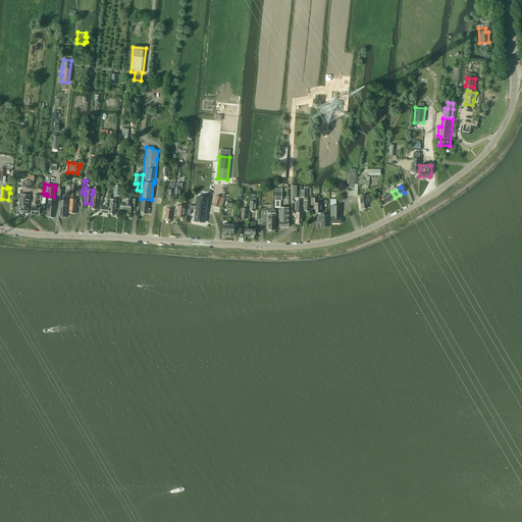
[(307,191),(301,191),(301,198),(303,198),(303,205),(304,205),(304,211),(309,211),(309,201),(307,201),(307,191)]
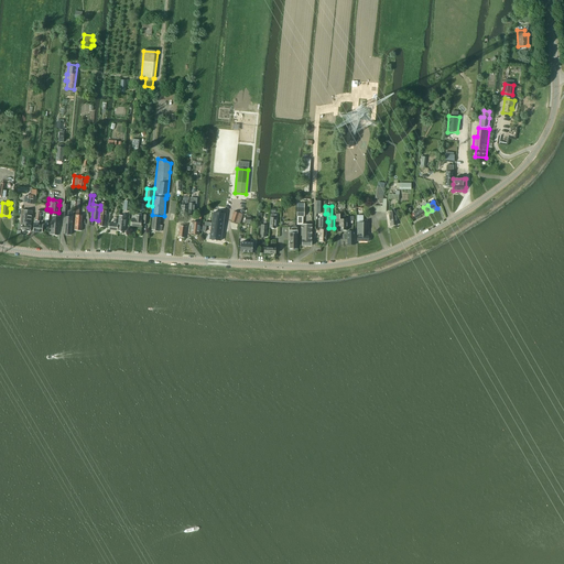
[(418,210),(422,217),(426,214),(423,207),(418,210)]
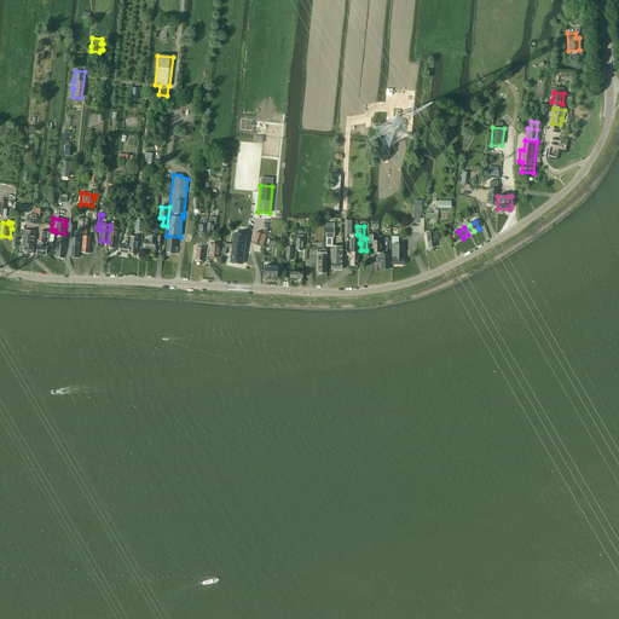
[(27,231),(25,247),(33,248),(35,232),(27,231)]
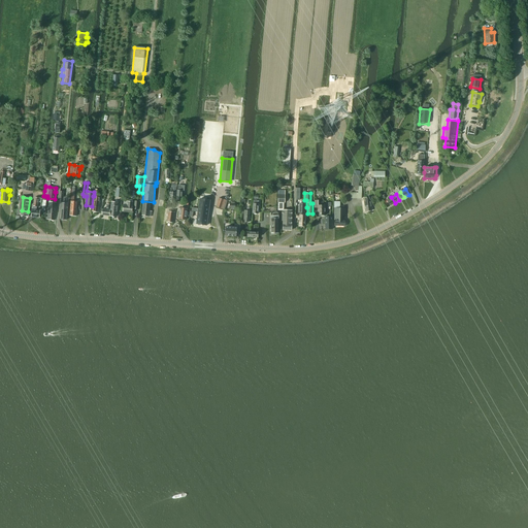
[(32,209),(31,217),(39,218),(39,210),(36,210),(37,207),(39,198),(35,197),(33,206),(32,209)]
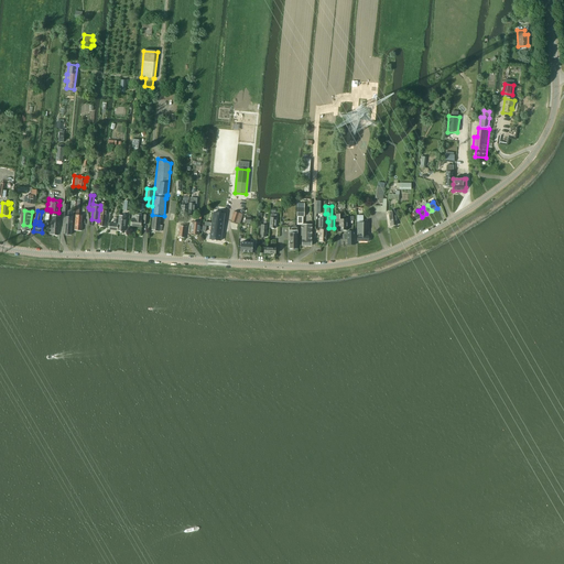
[(416,220),(422,217),(418,210),(412,214),(416,220)]
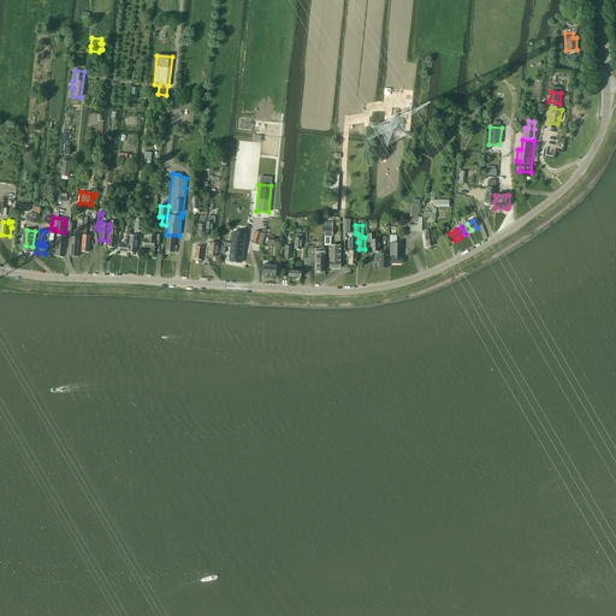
[(255,231),(253,242),(261,244),(264,240),(265,236),(265,235),(255,231)]
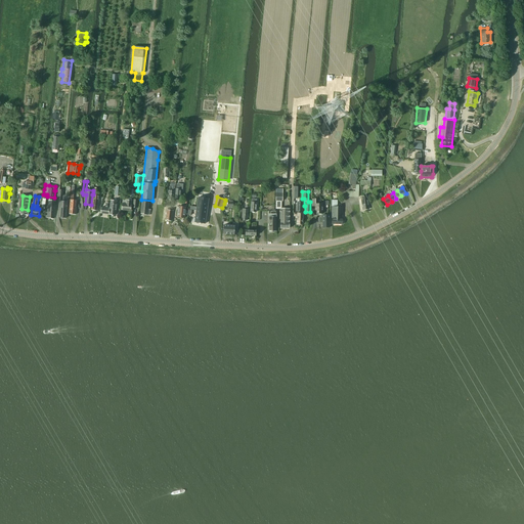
[(193,218),(192,222),(194,222),(205,224),(208,202),(209,200),(199,198),(195,218),(193,218)]
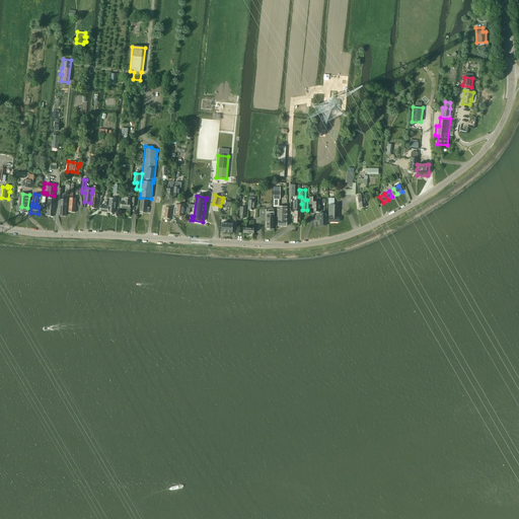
[(319,212),(319,202),(312,202),(312,197),(309,197),(309,205),(312,205),(312,212),(319,212)]
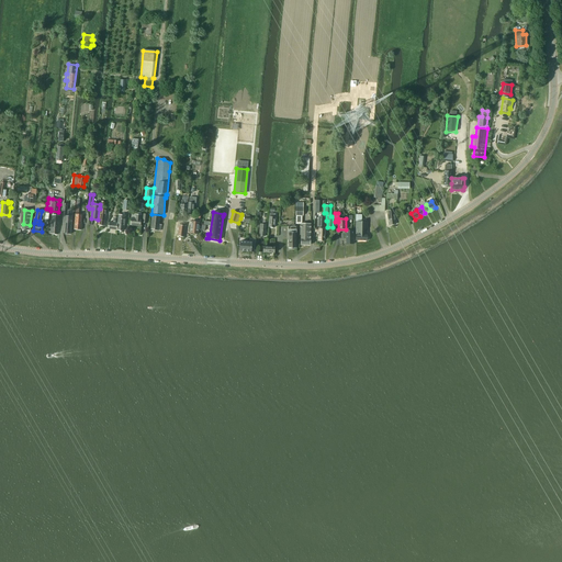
[(48,228),(48,234),(51,234),(57,234),(59,216),(53,215),(52,228),(48,228)]
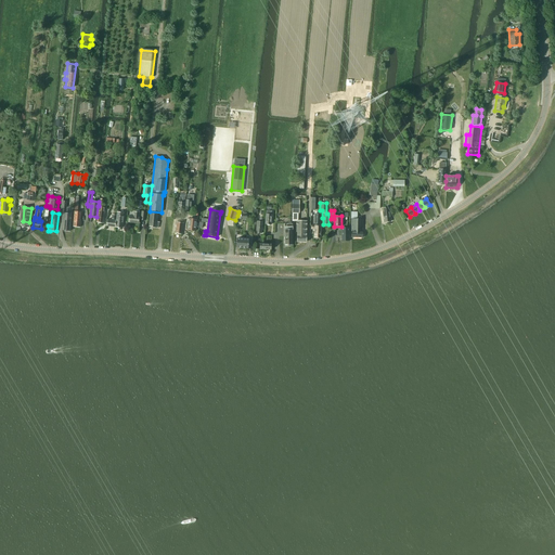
[(139,223),(140,213),(133,213),(133,216),(129,216),(129,222),(139,223)]
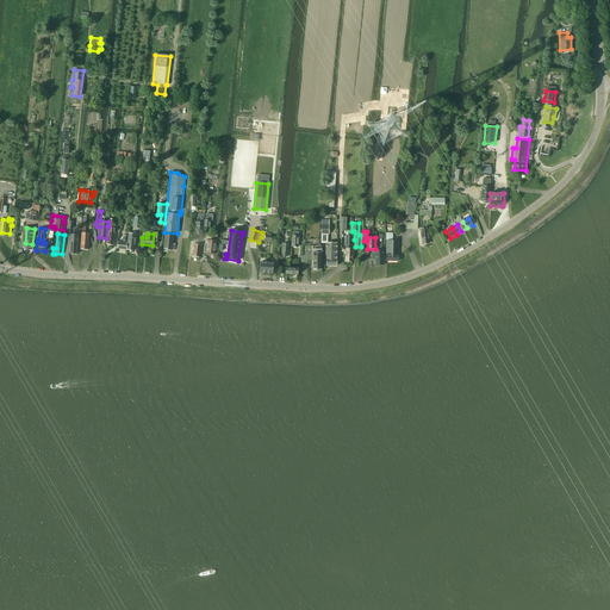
[(322,234),(322,243),(325,243),(325,255),(327,255),(327,266),(336,266),(337,243),(328,243),(328,235),(322,234)]
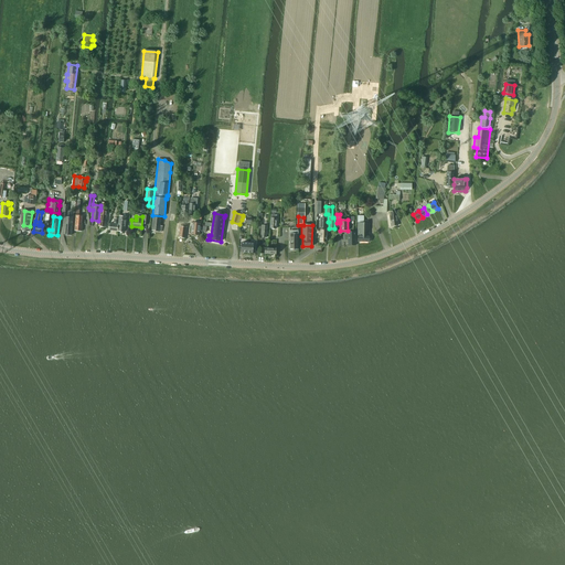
[(64,217),(63,235),(72,235),(72,225),(74,225),(74,219),(73,219),(73,217),(64,217)]
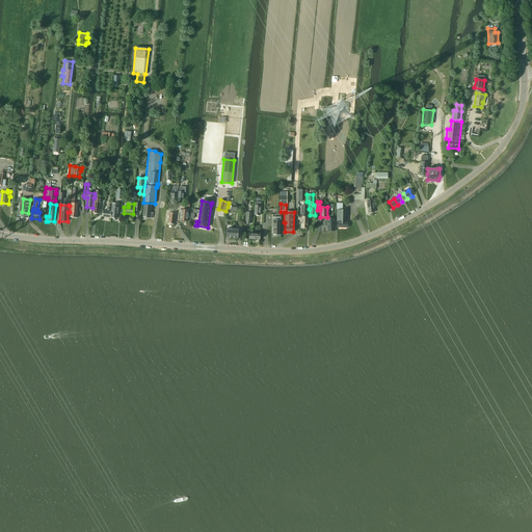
[(153,218),(154,214),(151,213),(152,206),(144,205),(142,217),(151,218),(153,218)]
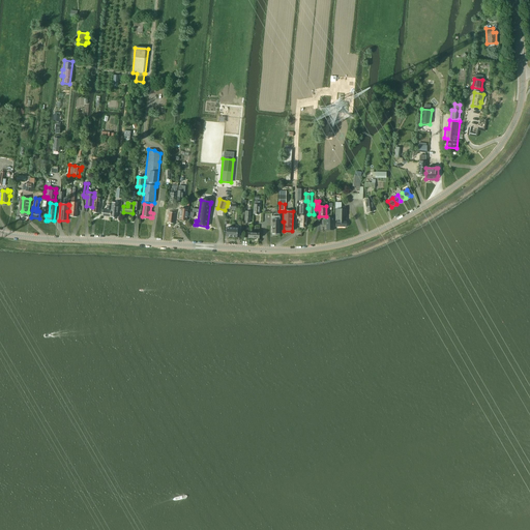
[(242,211),(242,214),(245,215),(244,223),(251,223),(251,212),(252,208),(248,208),(248,212),(245,211),(244,211),(242,211)]
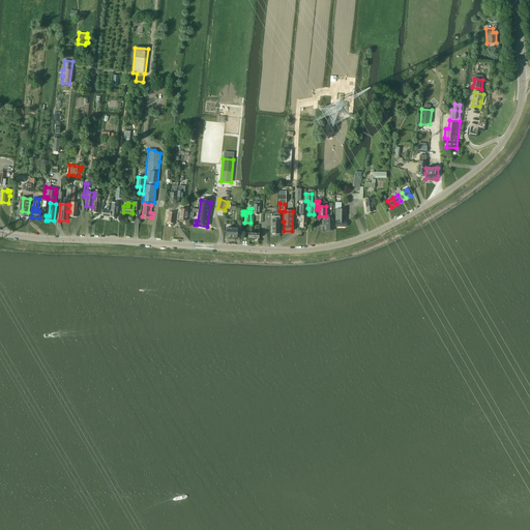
[(180,209),(179,219),(186,221),(186,217),(189,217),(189,213),(186,212),(187,210),(180,209)]
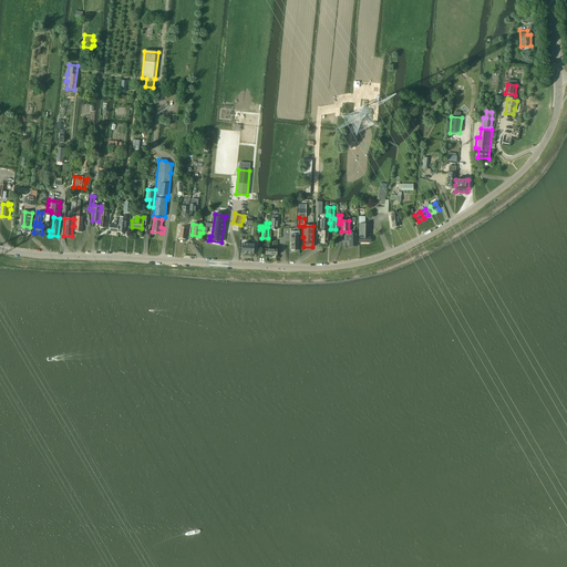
[(370,224),(359,224),(359,243),(370,243),(370,224)]
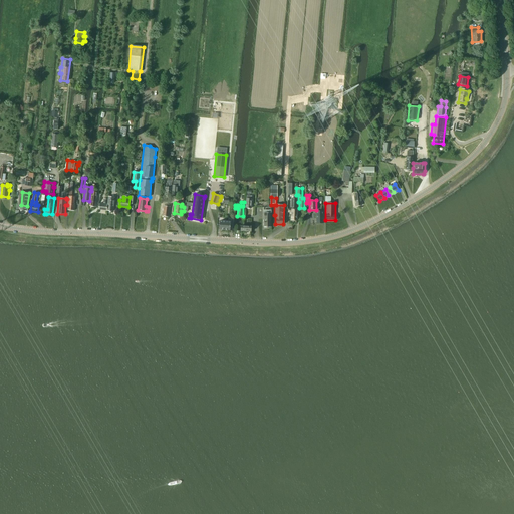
[(289,209),(289,213),(291,213),(291,220),(296,221),(297,210),(291,209),(289,209)]
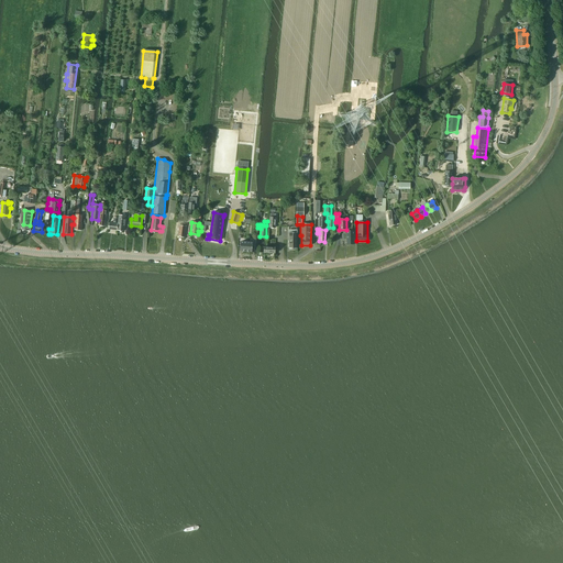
[(241,242),(240,251),(252,252),(255,252),(256,246),(256,243),(255,243),(256,240),(250,240),(250,243),(241,242)]
